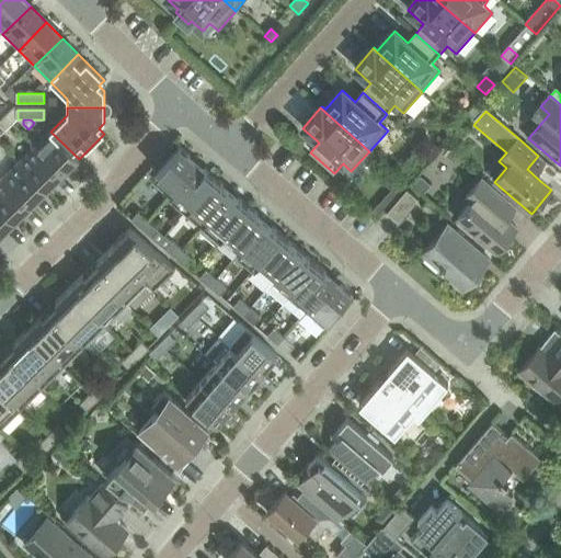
[(63,174),(79,159),(50,132),(35,147),(63,174)]
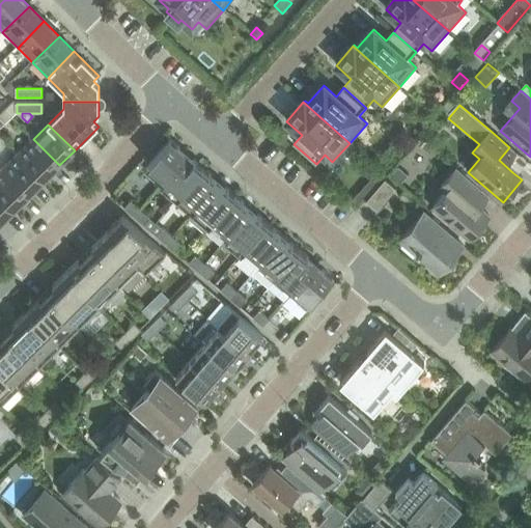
[(45,181),(59,165),(33,139),(18,155),(45,181)]
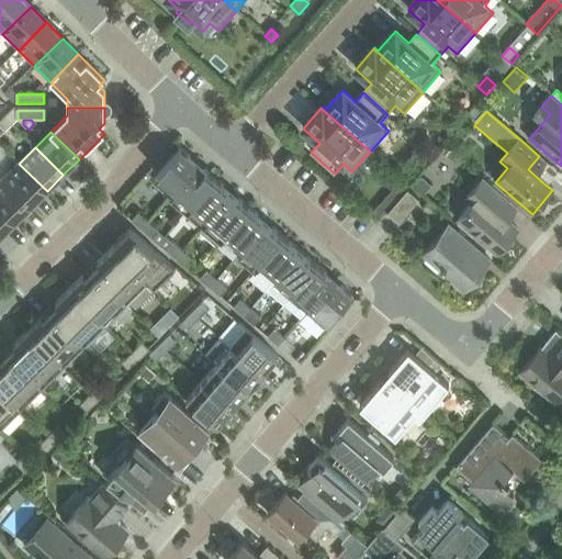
[(170,198),(198,165),(180,149),(153,182),(170,198)]
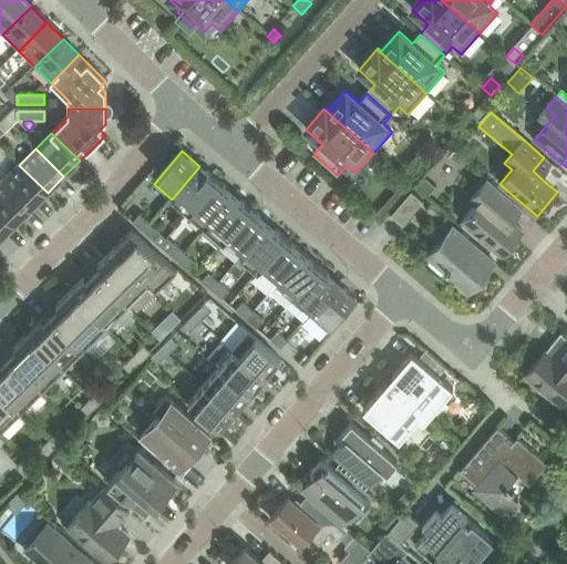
[(31,209),(48,193),(19,165),(3,181),(31,209)]
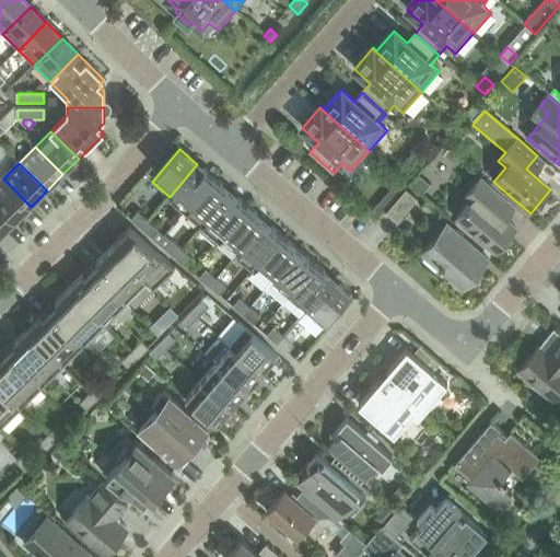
[(186,211),(213,178),(197,164),(170,197),(186,211)]
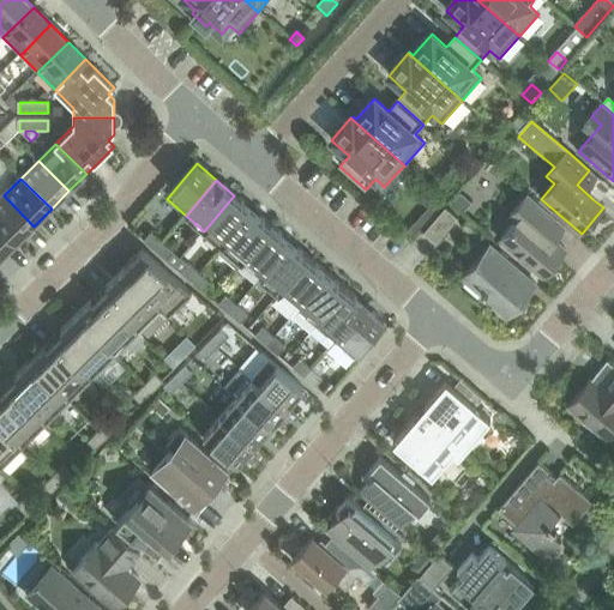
[(0,227),(16,243),(34,227),(4,195),(0,198),(0,227)]
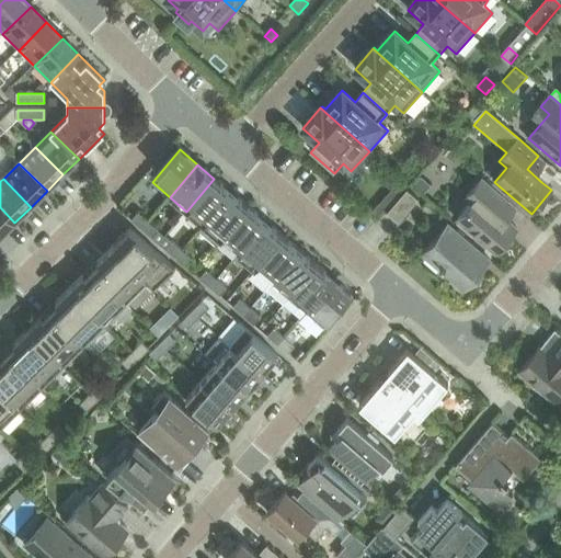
[(204,226),(231,194),(214,179),(186,212),(204,226)]
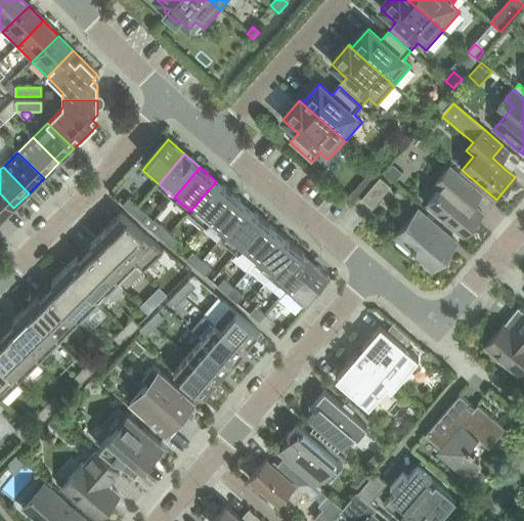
[(402,175),(393,168),(388,174),(397,182),(402,175)]
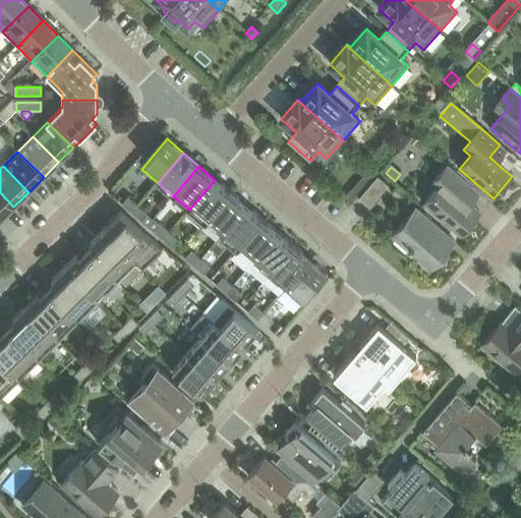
[(461,236),(480,214),(463,198),(472,188),(447,167),(432,184),(439,188),(424,205),(461,236)]
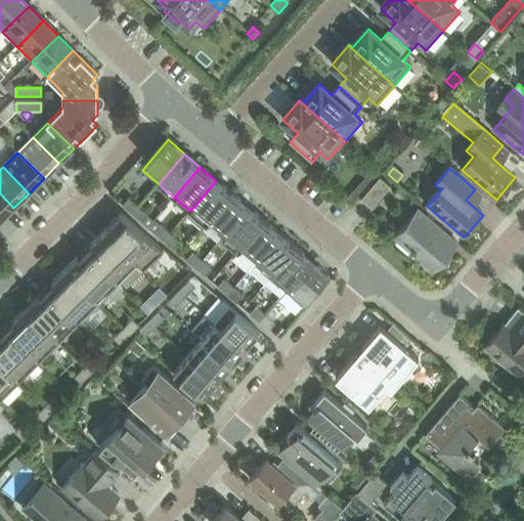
[(372,209),(391,187),(380,178),(361,200),(372,209)]
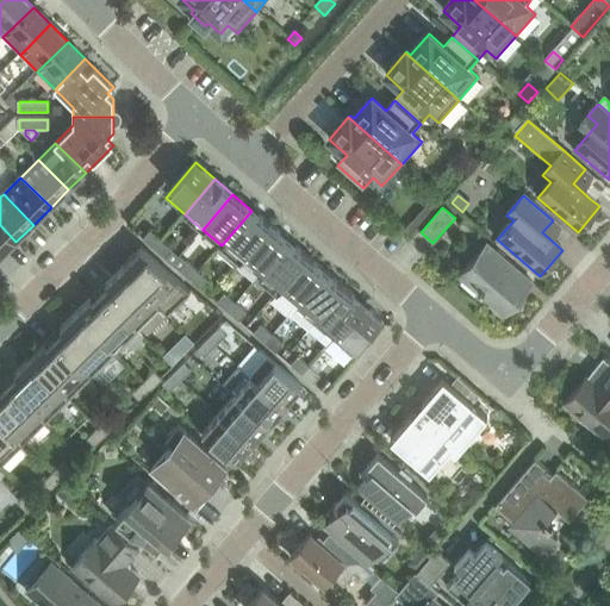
[(241,261),(269,226),(251,211),(222,245),(217,251),(235,267),(241,261)]
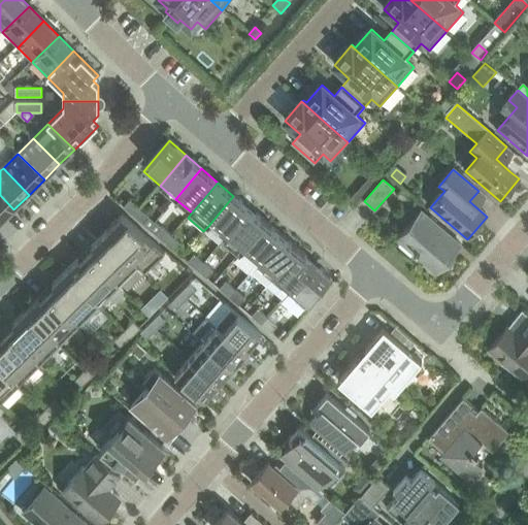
[(0,223),(13,209),(0,195),(0,223)]
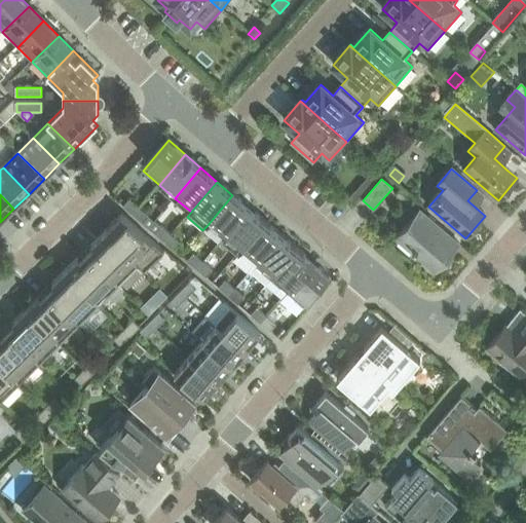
[(223,238),(249,209),(232,195),(208,225),(223,238)]
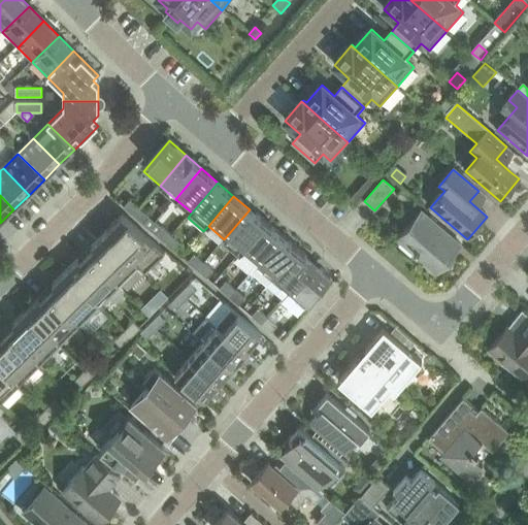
[(133,217),(139,209),(130,201),(124,208),(133,217)]
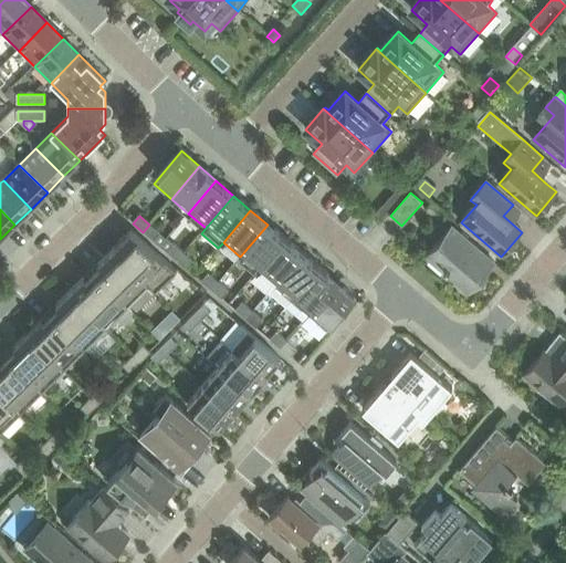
[(166,239),(160,233),(149,225),(143,232),(160,247),(166,239)]
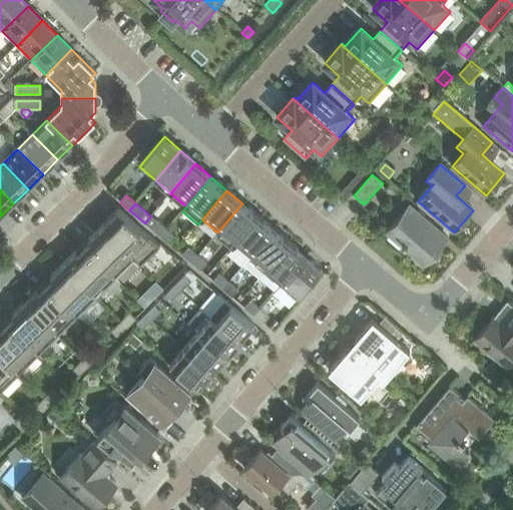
[(233,246),(259,216),(242,203),(217,232),(233,246)]
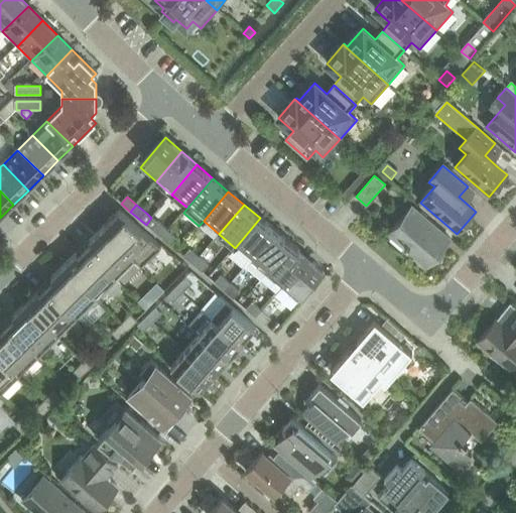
[(426,268),(449,241),(411,208),(388,235),(392,238),(390,241),(401,251),(404,248),(426,268)]
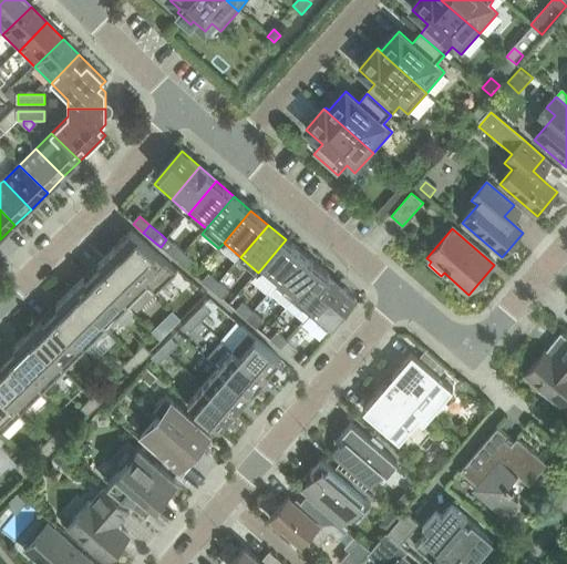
[(177,273),(171,267),(131,233),(112,250),(148,288),(155,294),(177,273)]
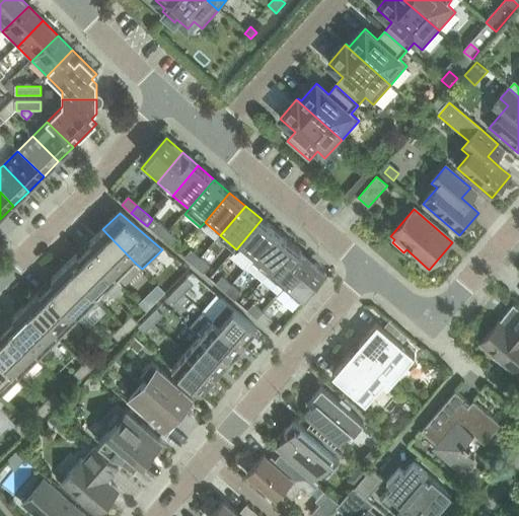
[(168,232),(159,224),(152,219),(147,226),(162,239),(168,232)]
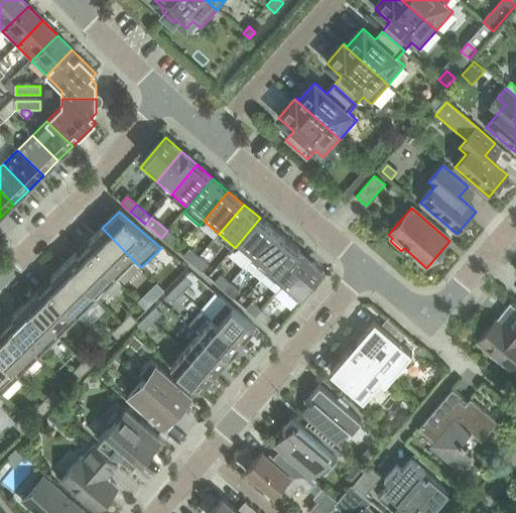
[(250,261),(275,232),(260,218),(235,248),(250,261)]
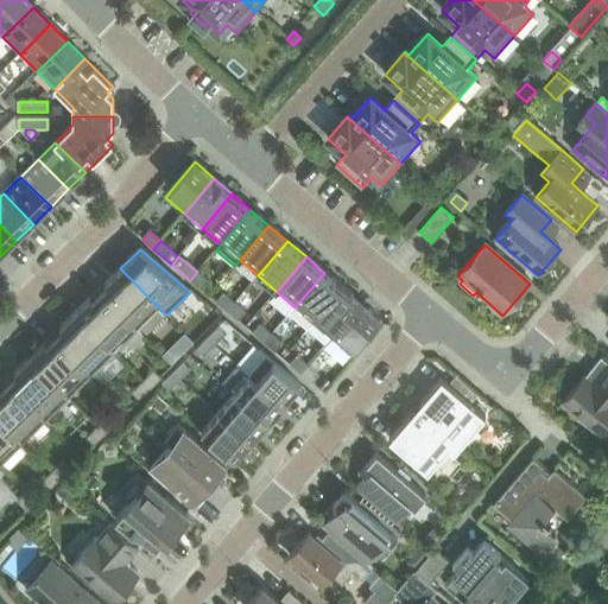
[(137,331),(159,309),(120,268),(106,284),(108,286),(101,294),(137,331)]
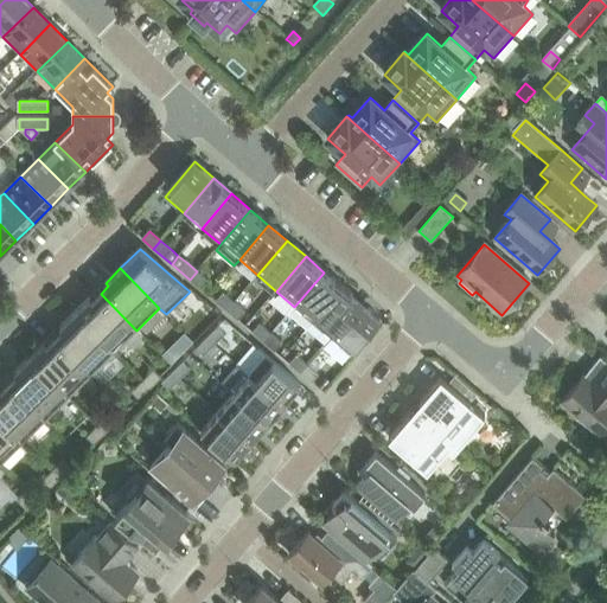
[(197,271),(190,280),(202,289),(209,282),(197,271)]
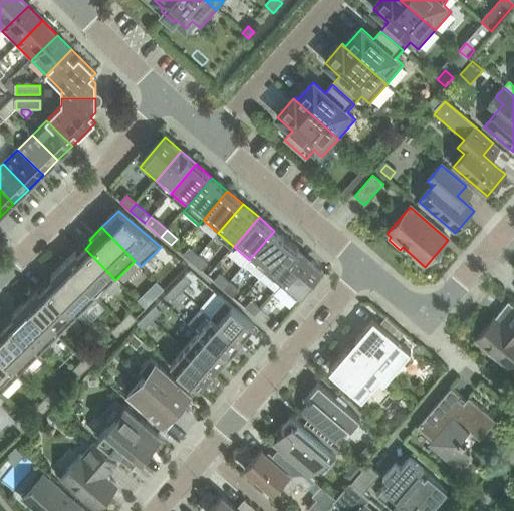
[(274,231),(249,260),(243,267),(259,280),(290,244),(274,231)]
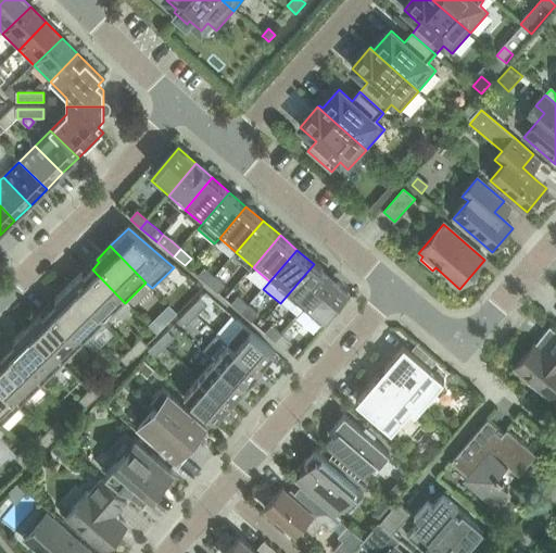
[(330,278),(314,264),(280,303),(298,317),(330,278)]
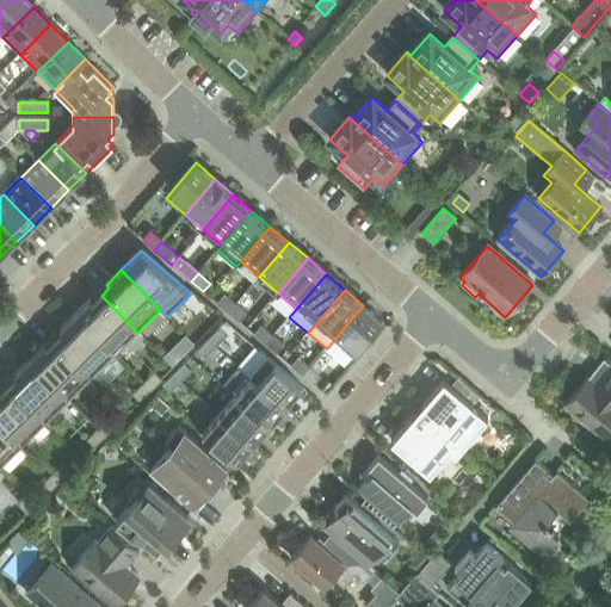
[(115,355),(137,333),(102,296),(93,303),(90,301),(75,315),(115,355)]
